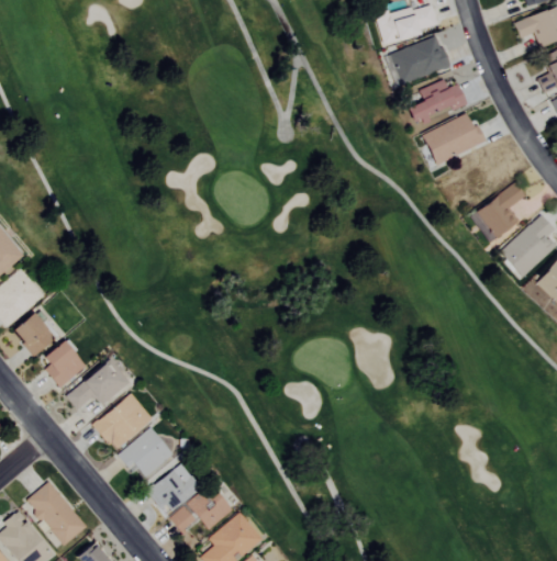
[(397,41),(421,35),(420,30),(437,25),(432,3),(390,14),(397,41)]
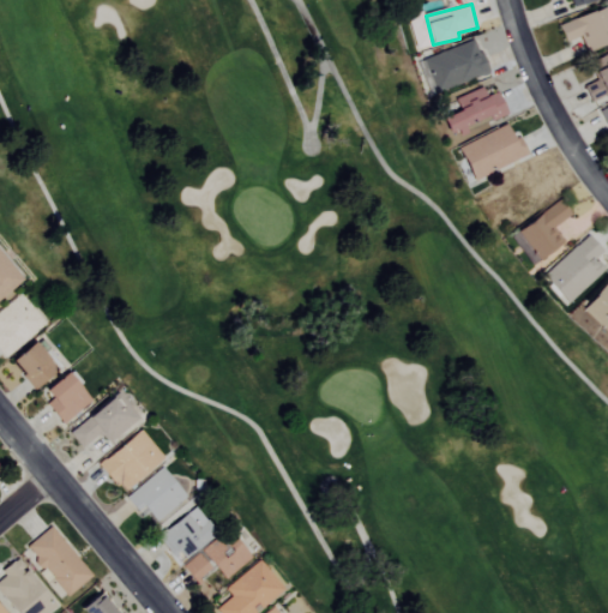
[(590,53),(607,44),(607,5),(560,26),(567,43),(583,36),(590,53)]
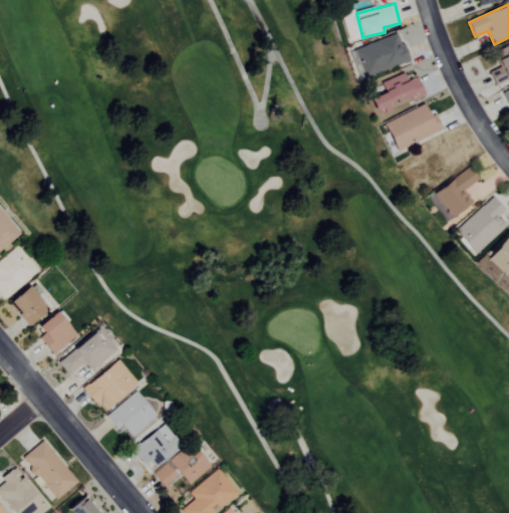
[(356,49),(366,78),(412,62),(401,33),(356,49)]
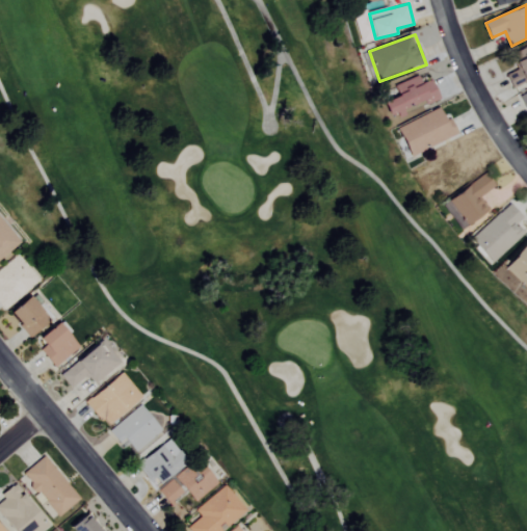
[(516,88),(526,82),(526,54),(517,60),(520,65),(507,73),(516,88)]
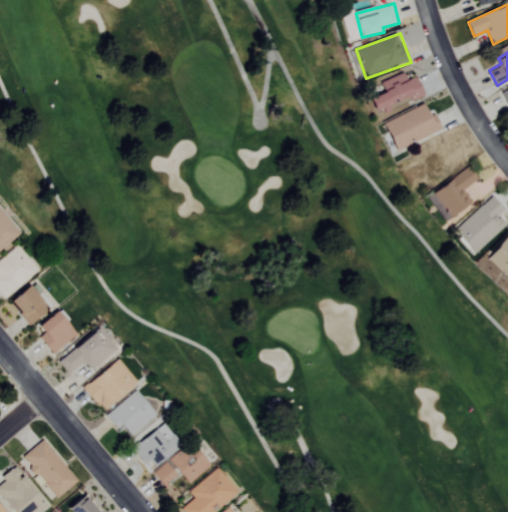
[(426,94),(419,76),(409,80),(407,75),(367,88),(375,112),(385,109),(386,114),(392,112),(391,106),(426,94)]
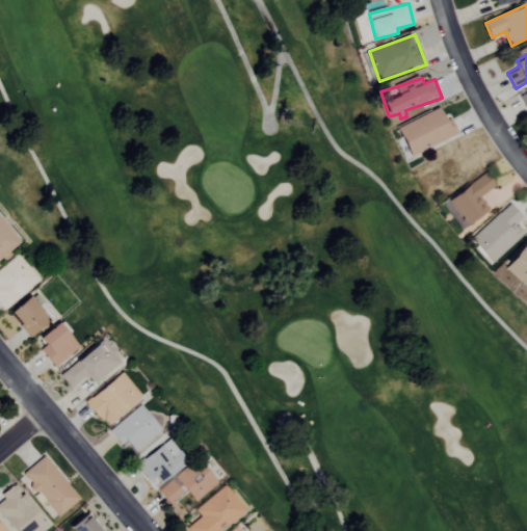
[(460,136),(455,124),(448,126),(443,109),(399,126),(411,155),(460,136)]
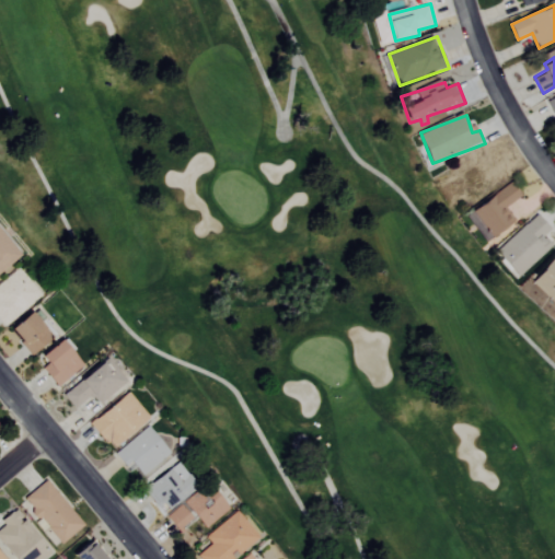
[(469,217),(489,243),(517,221),(507,209),(523,196),(512,182),(469,217)]
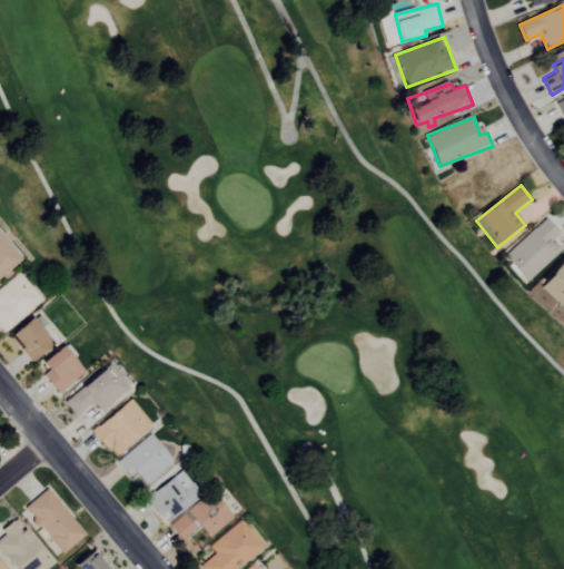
[(528,283),(563,252),(563,249),(555,241),(562,234),(547,218),(506,257),(528,283)]
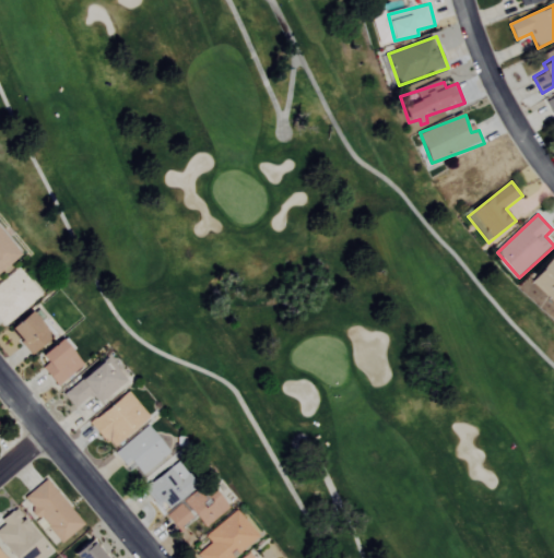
[(0,274),(22,257),(0,228),(0,274)]
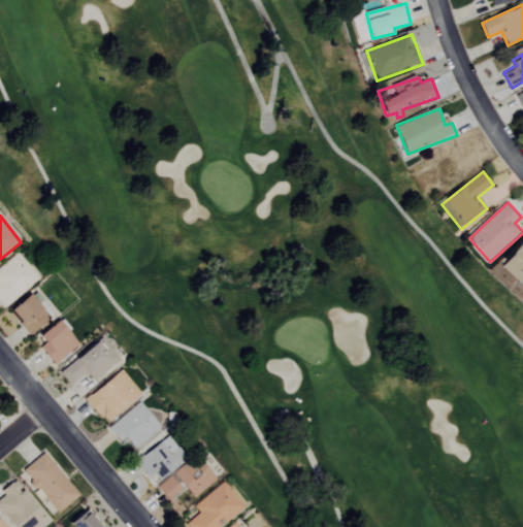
[(522,245),(504,265),(522,283),(522,245)]
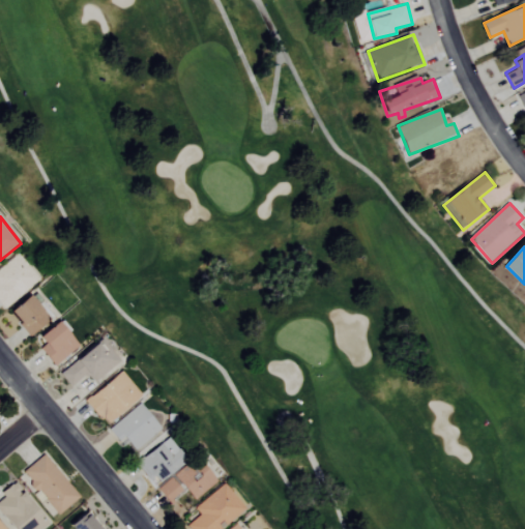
[(0,269),(0,300),(7,309),(41,277),(19,253),(0,269)]
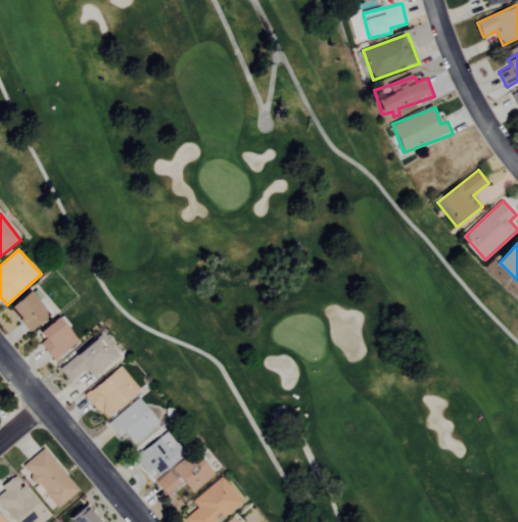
[(10,306),(33,331),(52,314),(30,289),(10,306)]
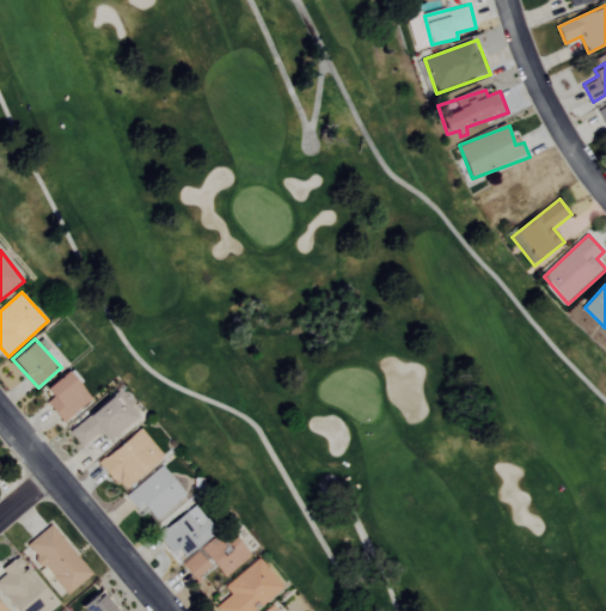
[(43,393),(69,421),(93,398),(68,371),(43,393)]
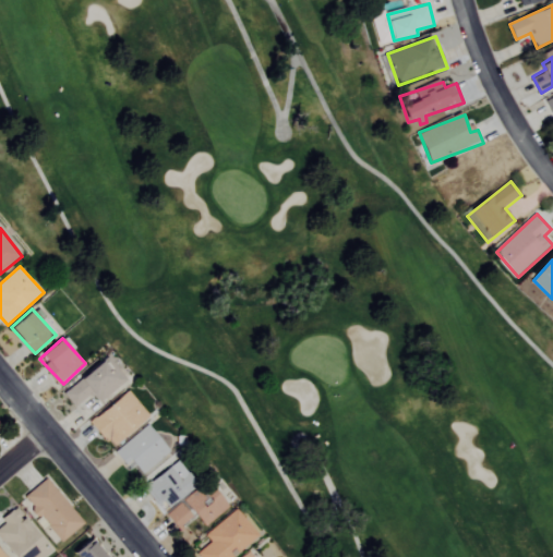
[(94,392),(103,402),(129,378),(108,355),(67,394),(77,407),(94,392)]
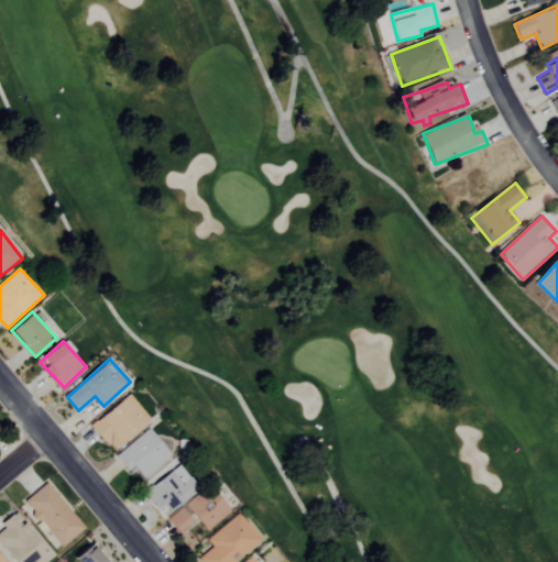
[(153,419),(131,393),(93,425),(115,451),(153,419)]
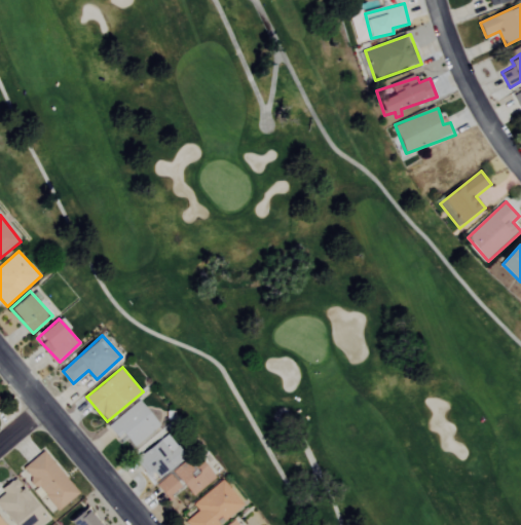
[(162,425),(141,400),(110,425),(119,437),(124,433),(136,447),(162,425)]
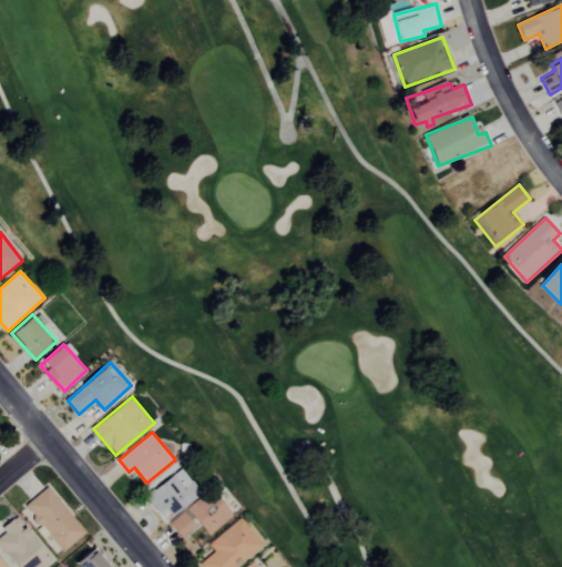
[(166,520),(203,494),(185,468),(149,495),(166,520)]
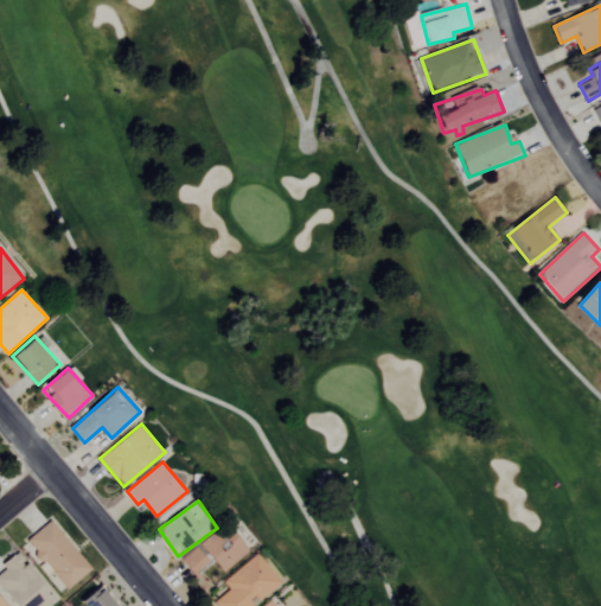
[(70,589),(95,568),(53,520),(29,540),(70,589)]
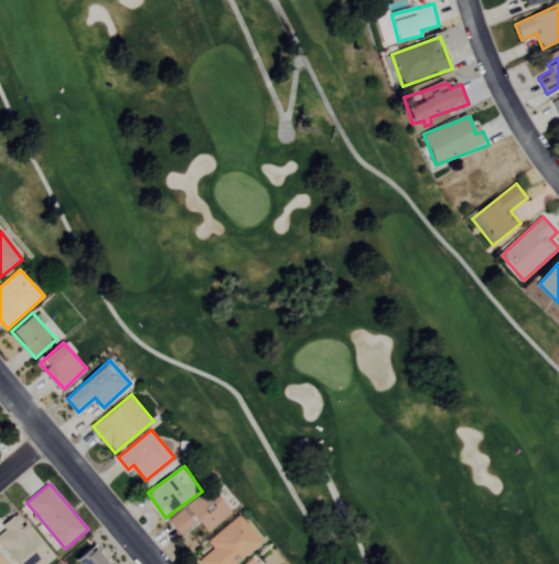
[(171,522),(183,535),(200,521),(211,533),(234,512),(211,487),(171,522)]
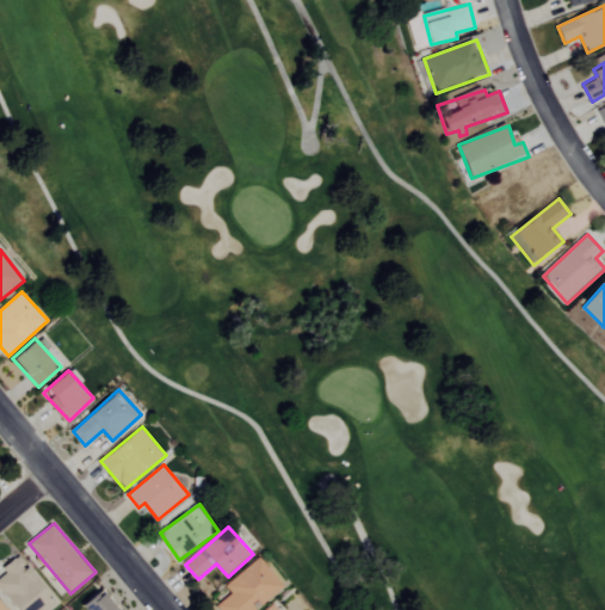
[(4,567),(7,573),(0,579),(0,586),(18,609),(50,609),(59,604),(19,554),(4,567)]
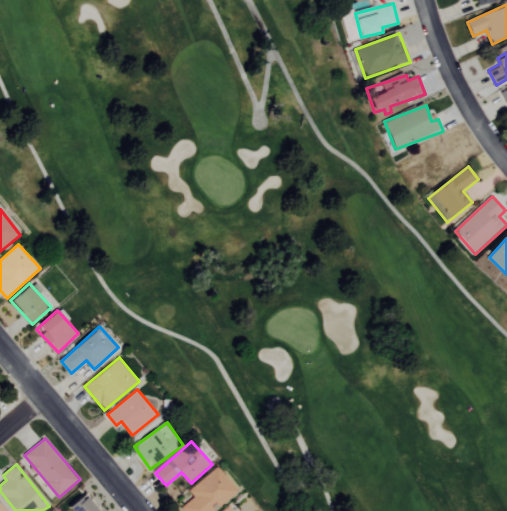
[(186,510),(215,510),(239,490),(218,466),(190,491),(195,497),(183,507),(186,510)]
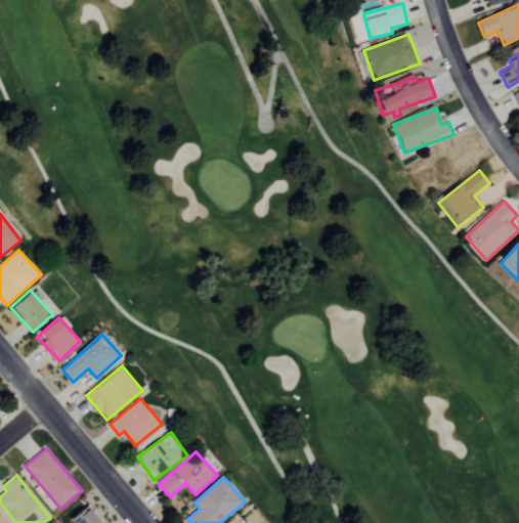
[(102,522),(90,506),(70,520),(72,522),(102,522)]
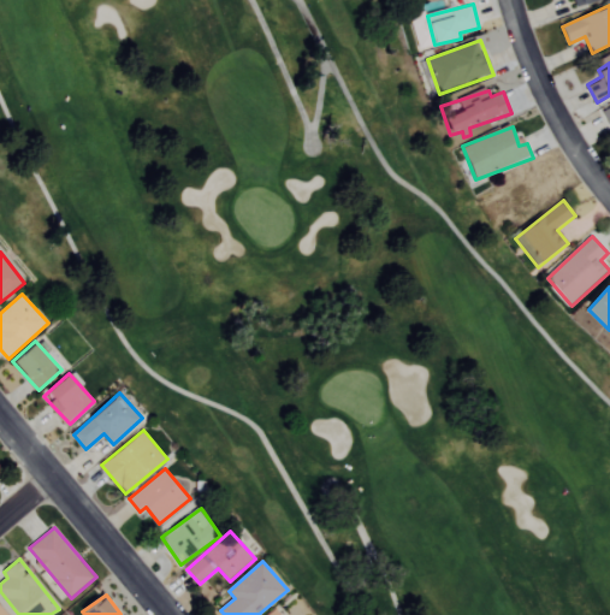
[(0,614),(10,614),(0,603),(0,614)]
